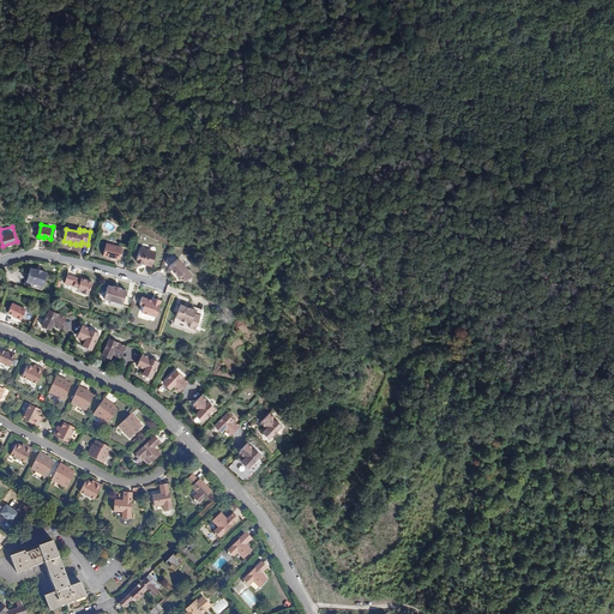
[(124,248),(106,244),(103,256),(110,257),(110,256),(121,259),(124,248)]
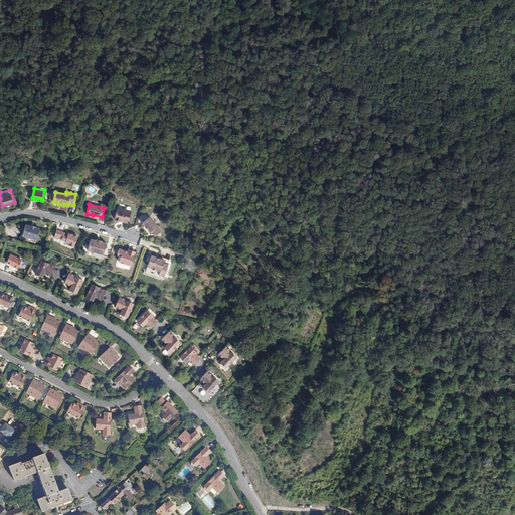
[(120,220),(127,222),(131,212),(119,208),(115,218),(116,218),(115,220),(120,221),(120,220)]
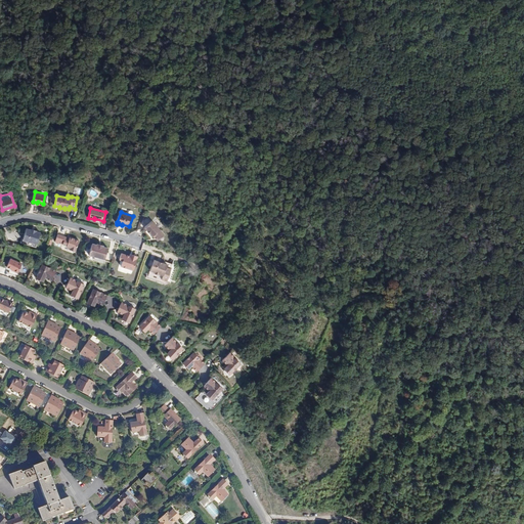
[(151,220),(144,227),(146,229),(145,230),(148,233),(149,233),(151,235),(159,229),(151,220)]
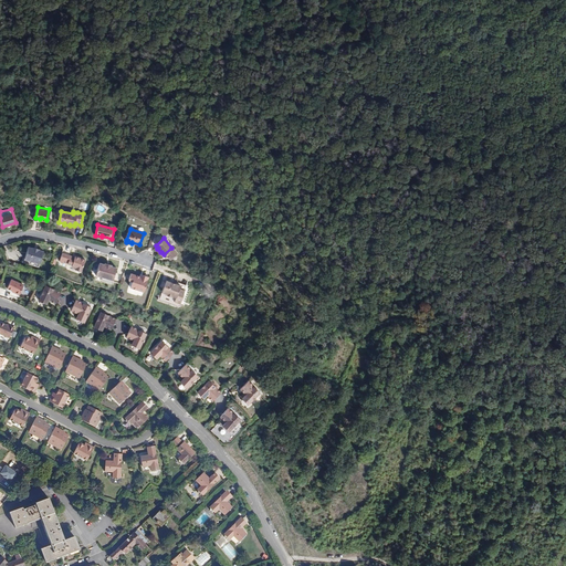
[(25,258),(40,262),(44,251),(40,249),(40,248),(34,247),(29,245),(25,258)]
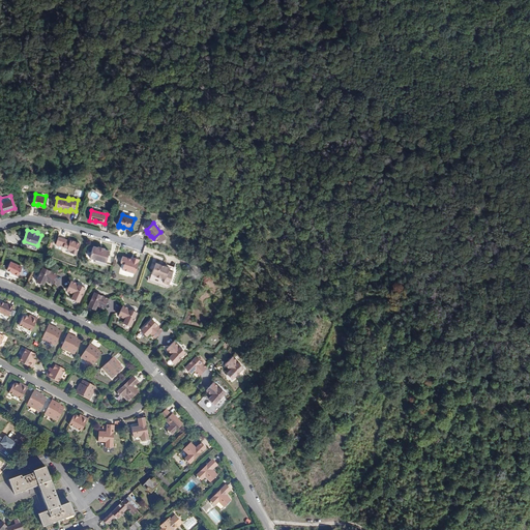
[(166,237),(160,232),(153,238),(158,243),(166,237)]
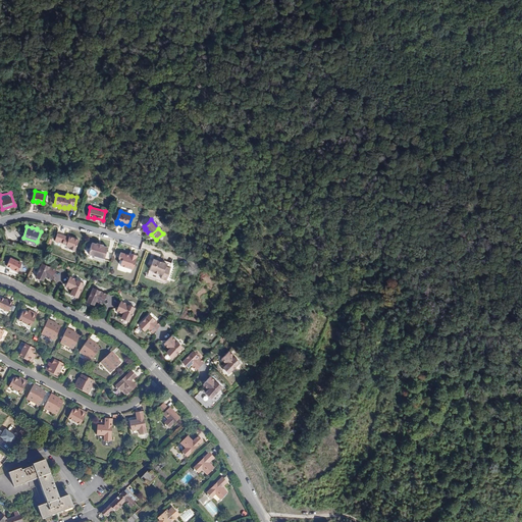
[(57,233),(54,241),(66,245),(65,246),(68,247),(68,249),(70,251),(72,251),(74,250),(79,240),(69,236),(68,239),(65,238),(65,236),(57,233)]
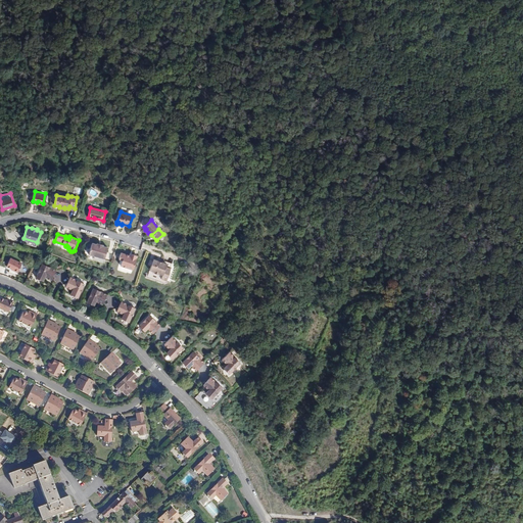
[(36,246),(37,242),(24,238),(21,241),(36,246)]
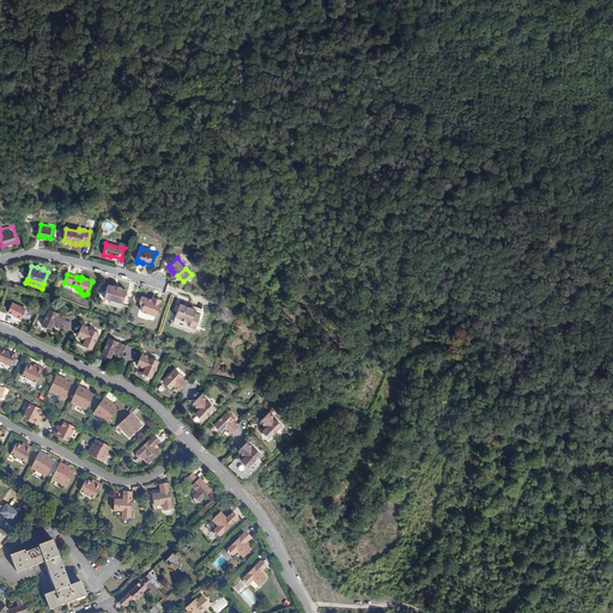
[(120,289),(113,286),(108,284),(103,297),(121,303),(126,290),(120,289)]
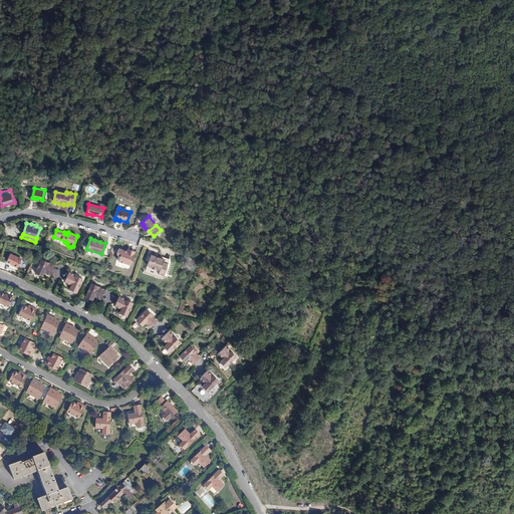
[(129,253),(126,252),(118,249),(116,254),(119,255),(118,261),(131,265),(135,252),(131,250),(131,252),(129,251),(129,253)]
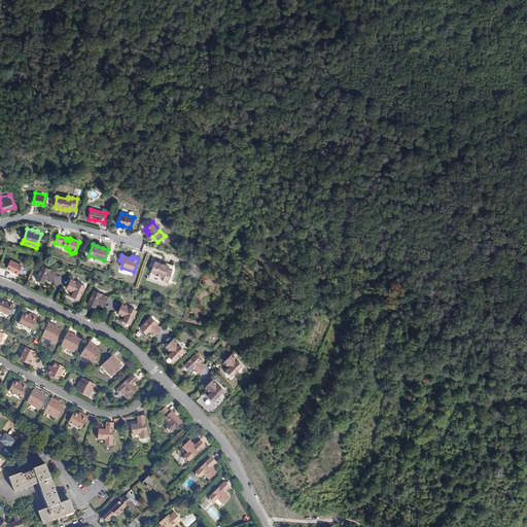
[(10,259),(7,268),(13,271),(13,272),(19,274),(23,266),(10,259)]
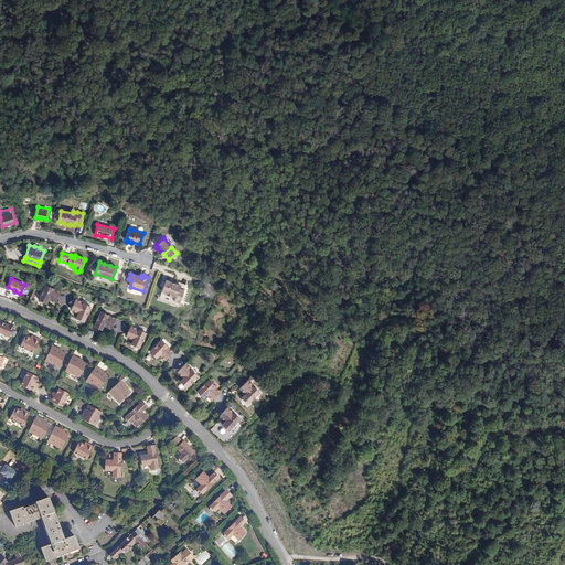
[(180,285),(176,284),(166,280),(162,291),(167,292),(167,294),(171,296),(171,295),(177,296),(174,301),(180,304),(181,299),(183,294),(184,290),(179,288),(180,285)]
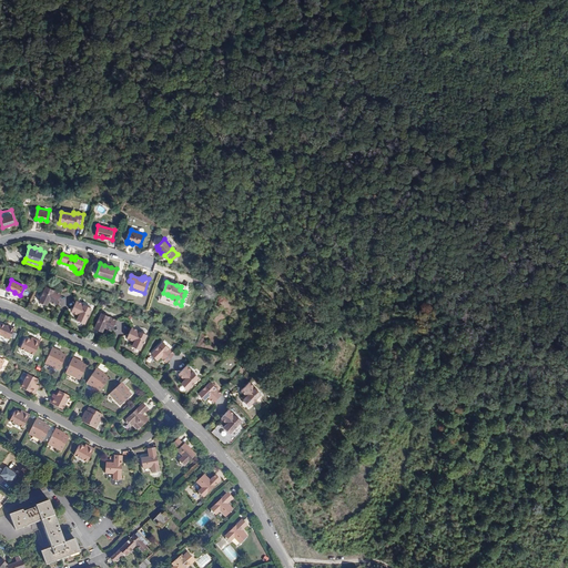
[(47,286),(40,301),(48,304),(50,300),(57,303),(61,293),(47,286)]
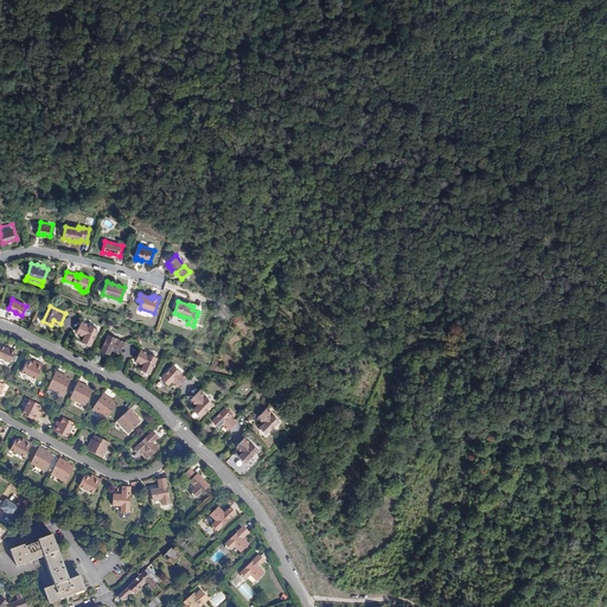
[(82,321),(77,332),(84,336),(82,340),(90,344),(97,328),(82,321)]
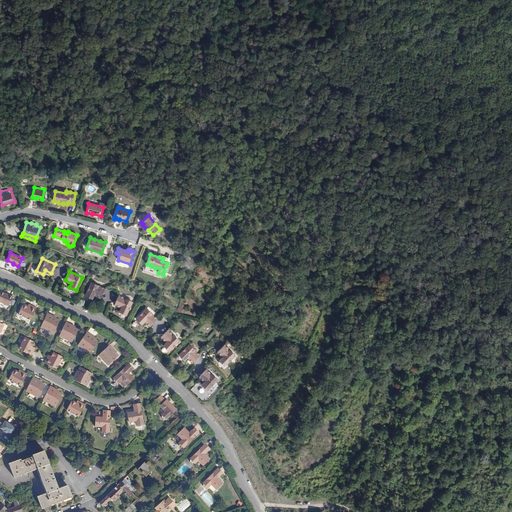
[(92,282),(86,295),(93,298),(94,294),(100,297),(105,288),(92,282)]
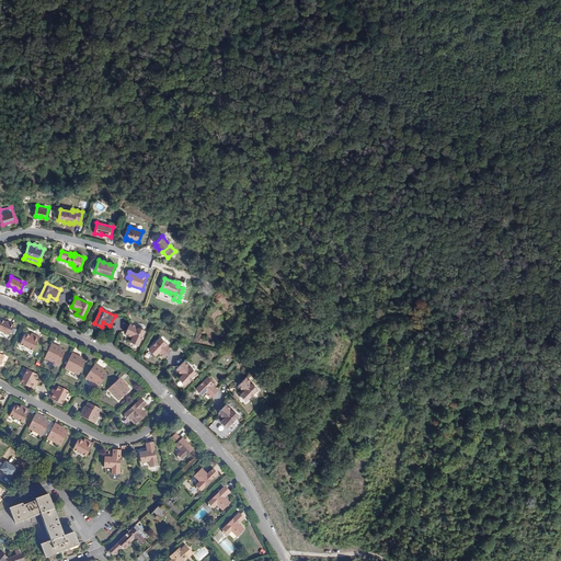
[(9,323),(0,319),(0,330),(10,334),(15,324),(10,322),(9,323)]
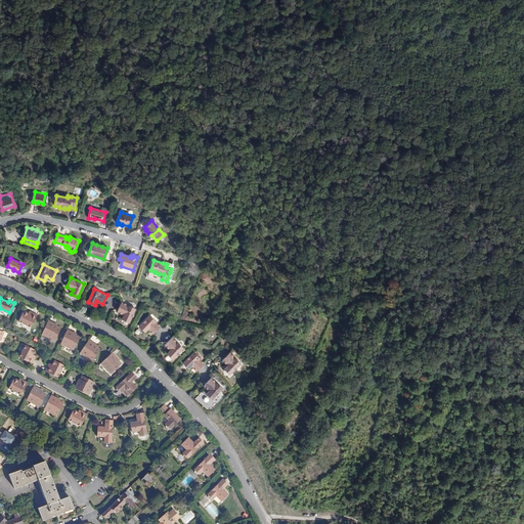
[(136,308),(122,302),(119,311),(125,314),(123,317),(130,321),(136,308)]
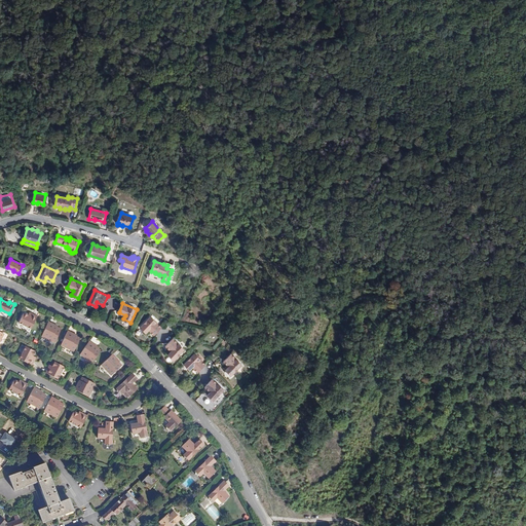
[(31,315),(29,313),(28,312),(26,311),(24,312),(20,322),(33,328),(38,316),(32,313),(31,315)]
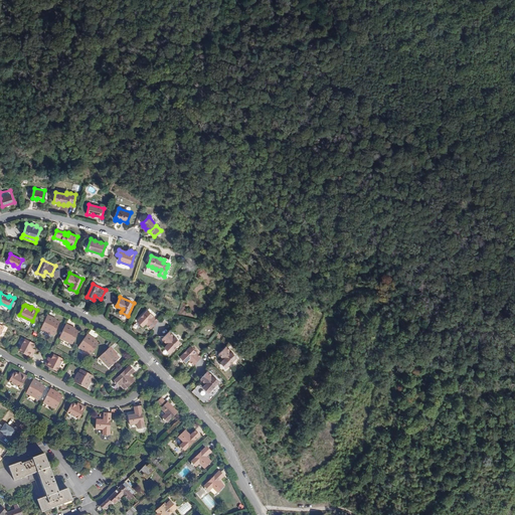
[(149,309),(139,319),(144,324),(147,322),(152,326),(159,319),(149,309)]
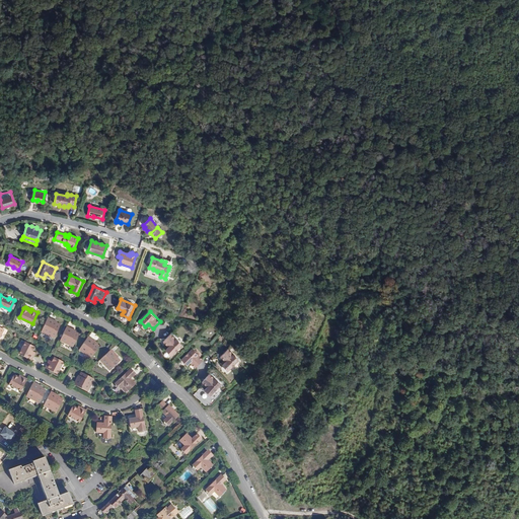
[(49,316),(43,330),(54,336),(60,324),(57,322),(55,321),(55,320),(49,316)]
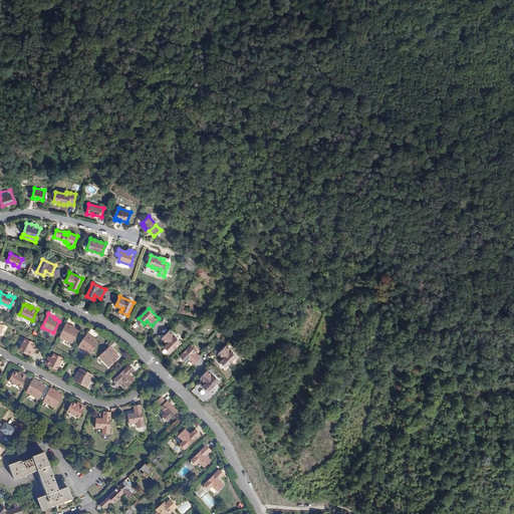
[(67,322),(60,335),(72,341),(78,328),(75,327),(72,326),(73,324),(67,322)]
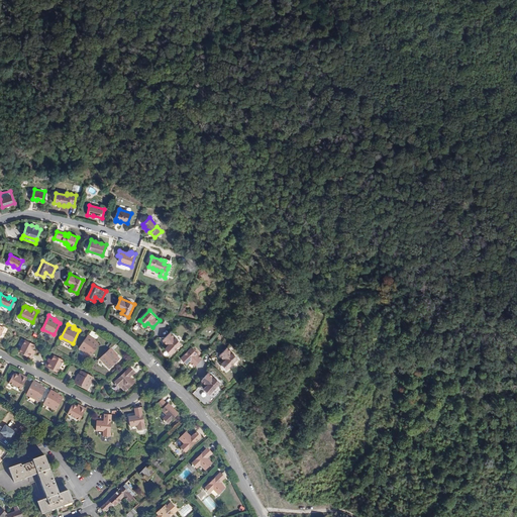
[(172,332),(164,339),(168,344),(166,346),(171,352),(181,342),(172,332)]
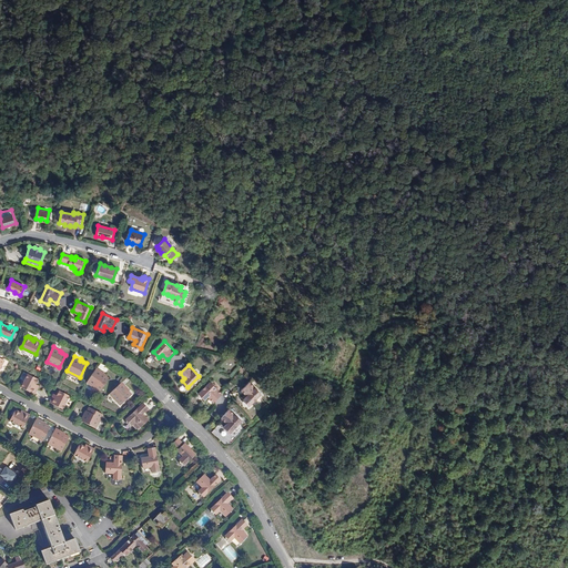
[(103,372),(98,367),(88,381),(100,388),(109,377),(105,374),(102,373),(103,372)]
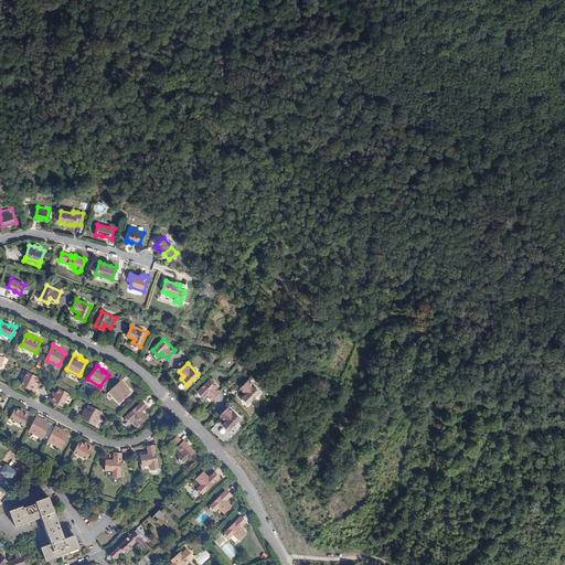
[(35,384),(36,381),(39,381),(40,377),(39,376),(29,371),(21,384),(34,391),(38,385),(35,384)]
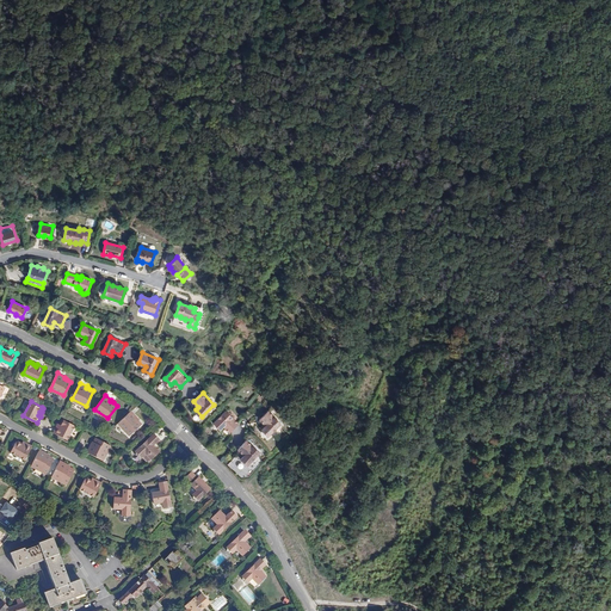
[(139,415),(133,409),(119,421),(131,433),(142,423),(140,419),(137,417),(139,415)]
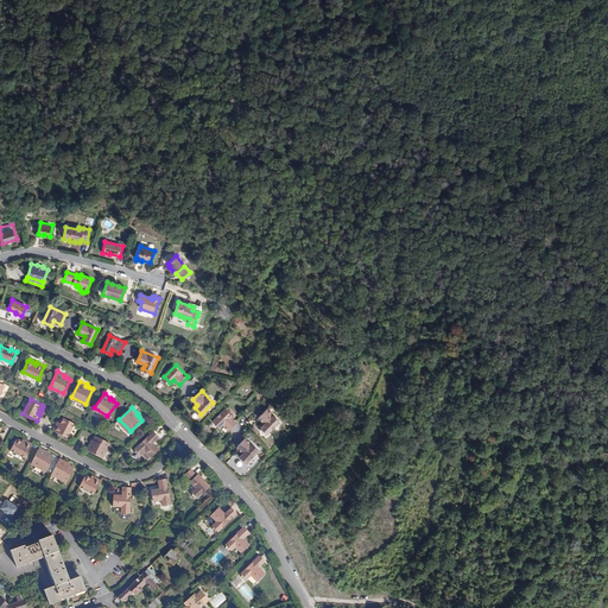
[(225,409),(213,420),(219,428),(223,424),(228,430),(236,422),(225,409)]
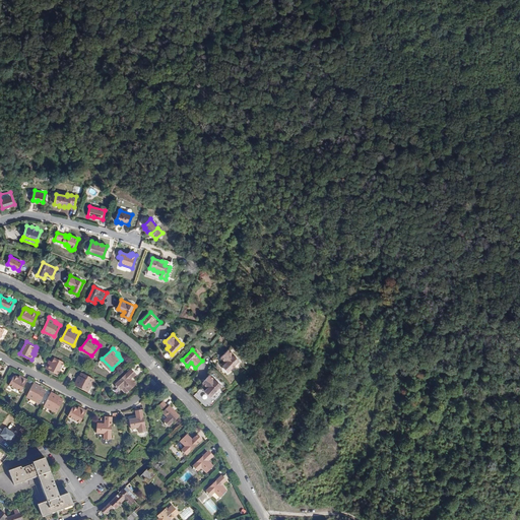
[(230,349),(222,356),(228,362),(224,365),(230,370),(240,360),(230,349)]
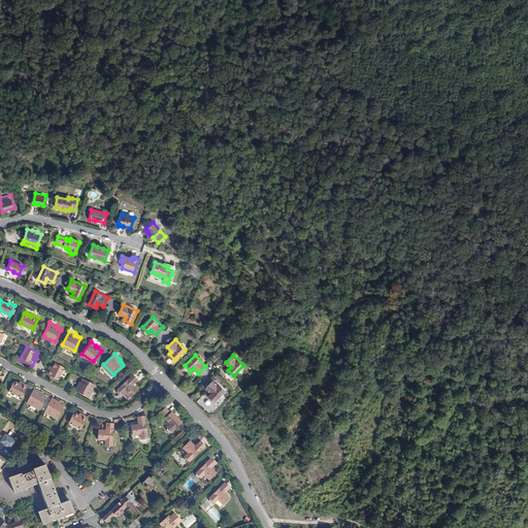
[(53,370),(50,368),(46,372),(59,378),(65,367),(56,362),(54,363),(53,365),(54,366),(53,370)]
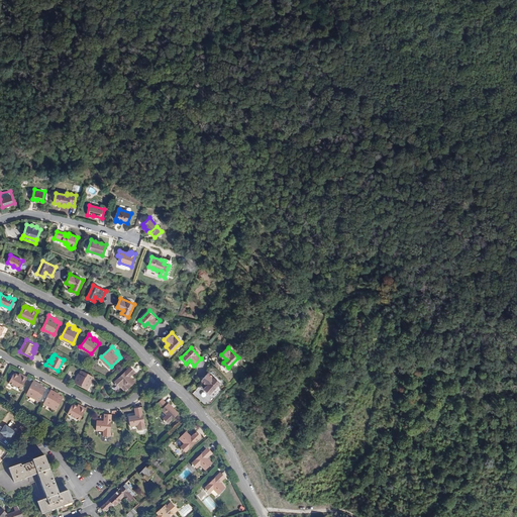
[(131,367),(115,382),(116,383),(116,384),(117,386),(119,386),(120,386),(123,383),(128,388),(135,382),(130,377),(135,372),(131,367)]
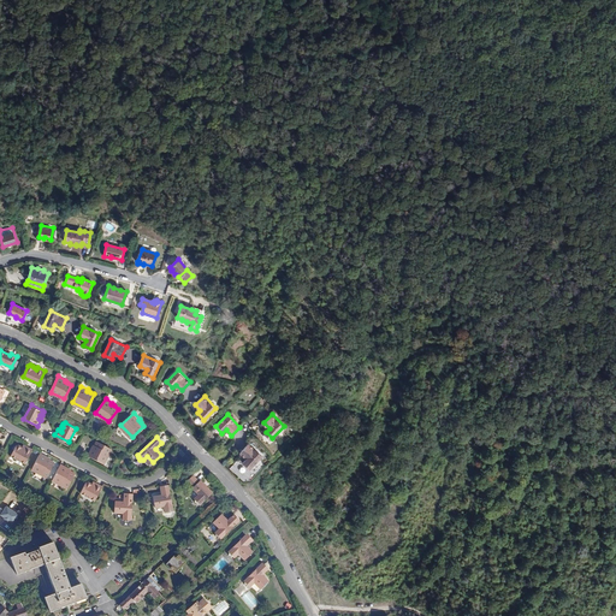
[(34,449),(27,445),(25,448),(22,446),(22,444),(19,443),(17,444),(12,455),(27,463),(34,449)]
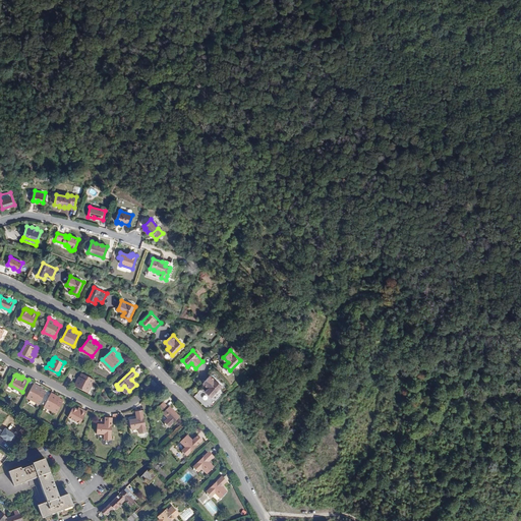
[(212,374),(212,375),(205,383),(210,388),(207,391),(212,396),(222,386),(212,374)]
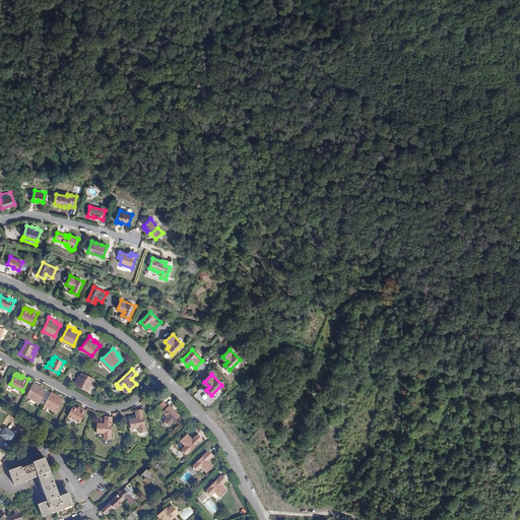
[(77,382),(76,381),(73,387),(86,394),(92,383),(80,376),(78,380),(77,382)]
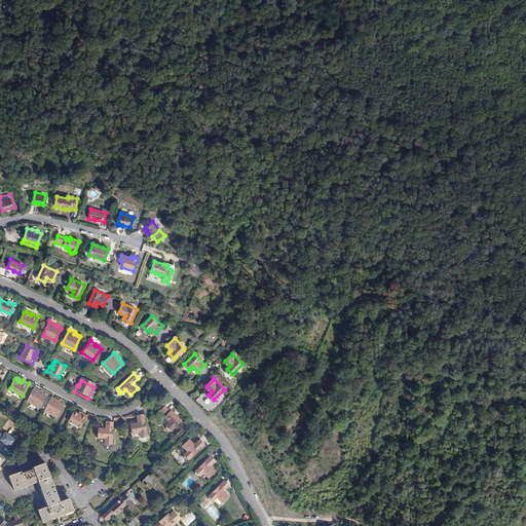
[(34,387),(27,402),(40,408),(46,396),(43,393),(40,392),(41,390),(34,387)]
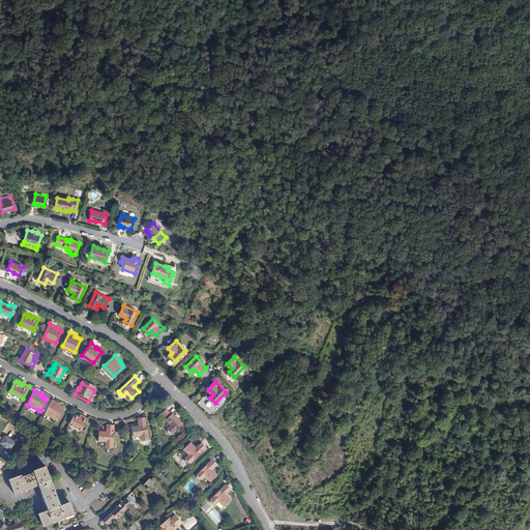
[(53,400),(46,413),(58,420),(65,407),(61,406),(59,404),(59,403),(53,400)]
